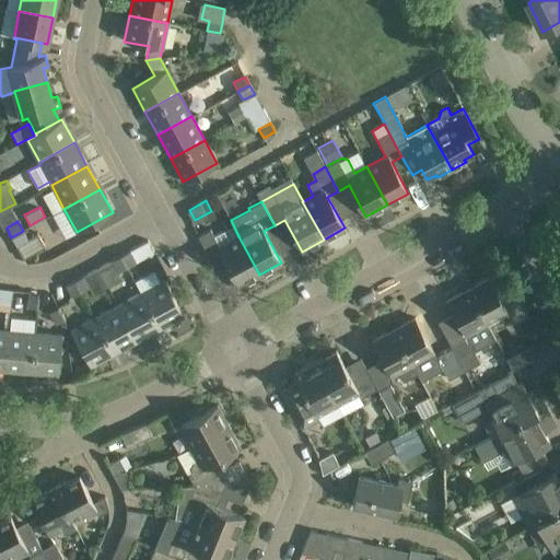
[(238,286),(259,275),(238,236),(219,246),(210,229),(197,236),(210,260),(221,255),(238,286)]
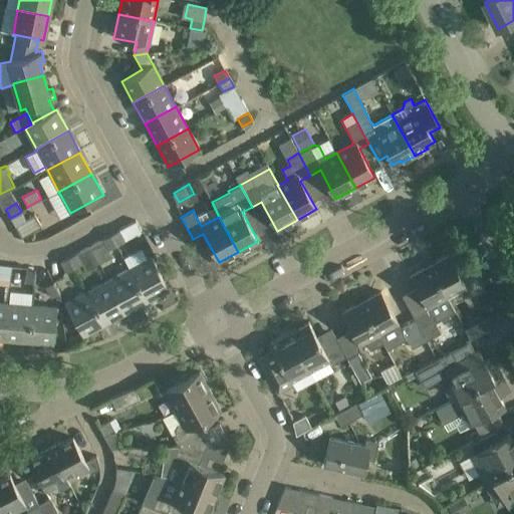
[(41,227),(34,215),(25,219),(21,212),(10,218),(21,238),(41,227)]
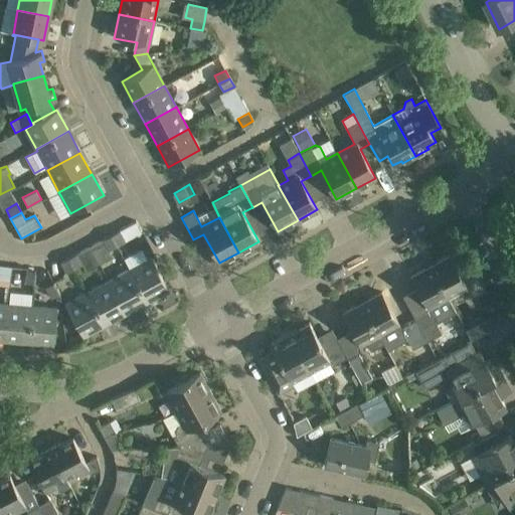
[(135,221),(118,230),(111,234),(117,245),(141,232),(135,221)]
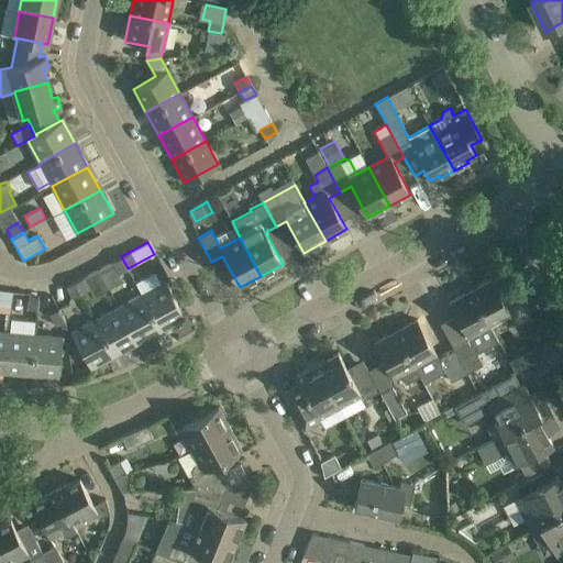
[(128,268),(121,256),(98,269),(108,289),(123,280),(119,273),(128,268)]
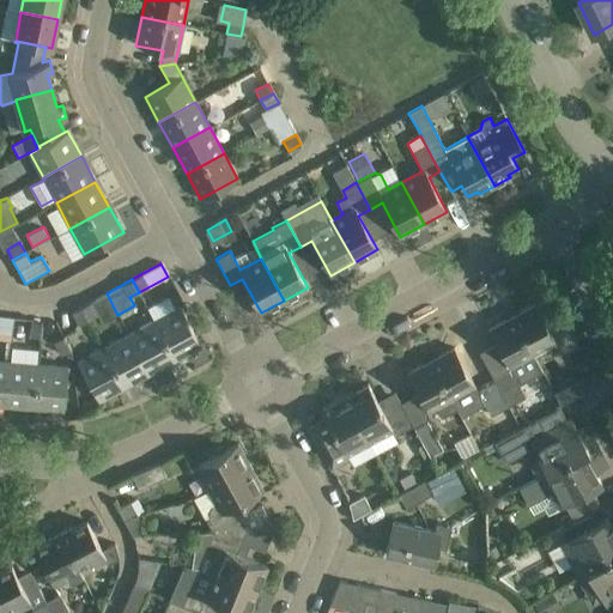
[(117,315),(107,293),(80,307),(87,320),(97,315),(102,323),(117,315)]
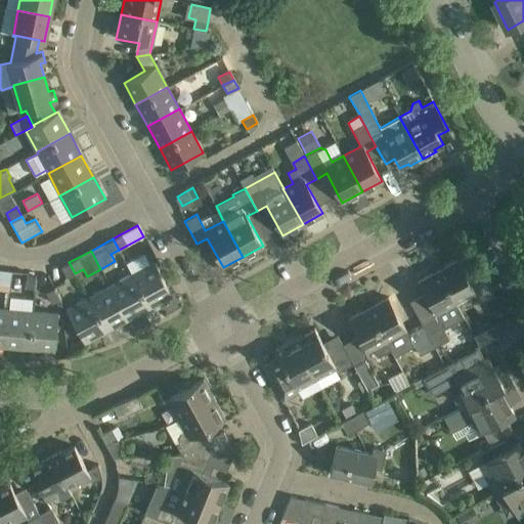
[(437,270),(455,303),(474,293),(480,303),(494,295),(480,268),(467,275),(457,259),(437,270)]
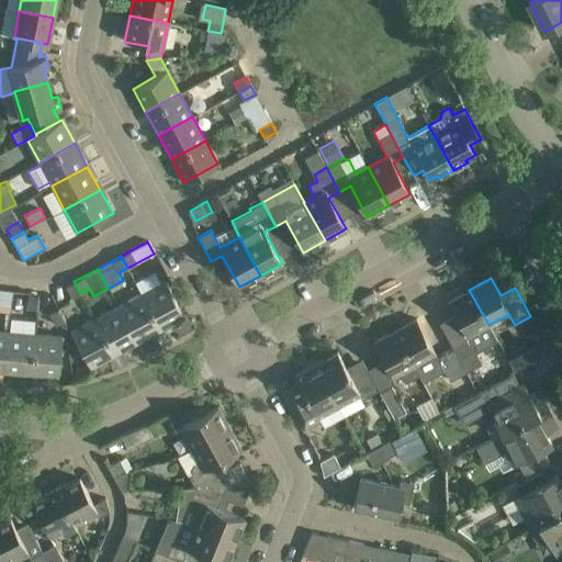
[(80,293),(74,281),(66,285),(71,298),(80,293)]
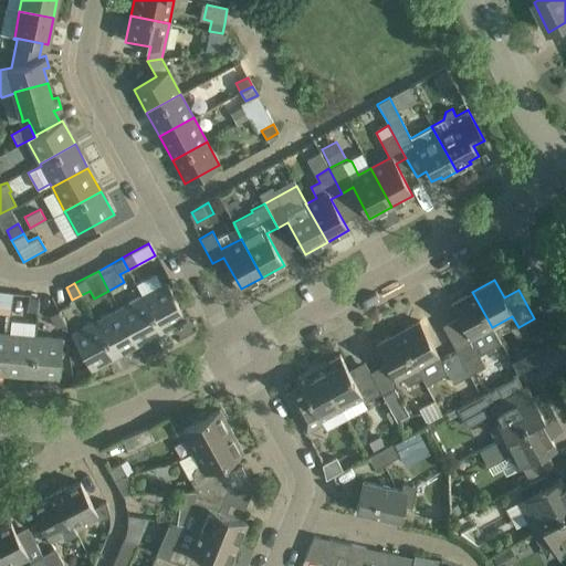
[(166,283),(143,295),(161,332),(186,320),(166,283)]
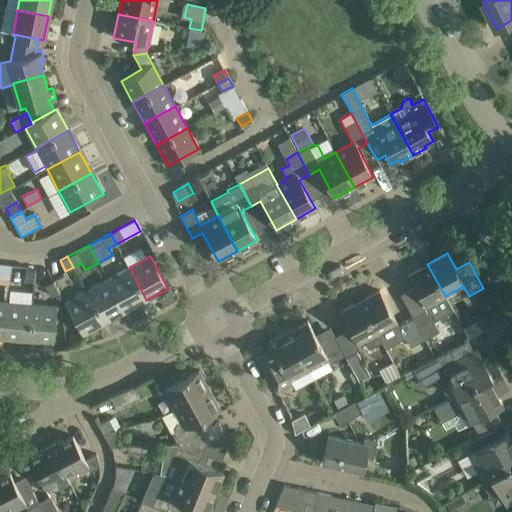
[(0,278),(10,280),(11,265),(11,264),(0,262),(0,278)]
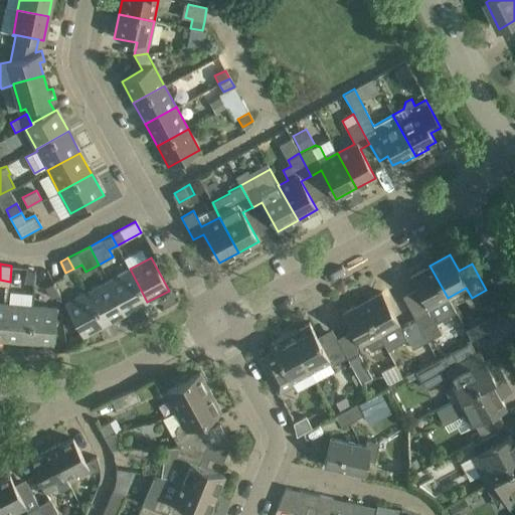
[(430,266),(423,269),(410,277),(427,308),(448,298),(430,266)]
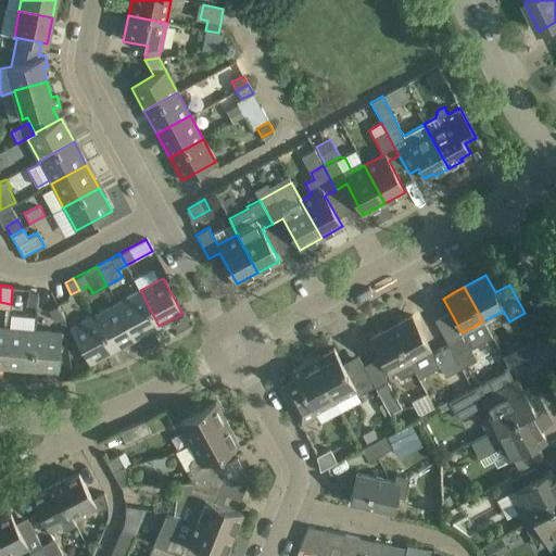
[(116,303),(136,339),(159,326),(140,290),(116,303)]
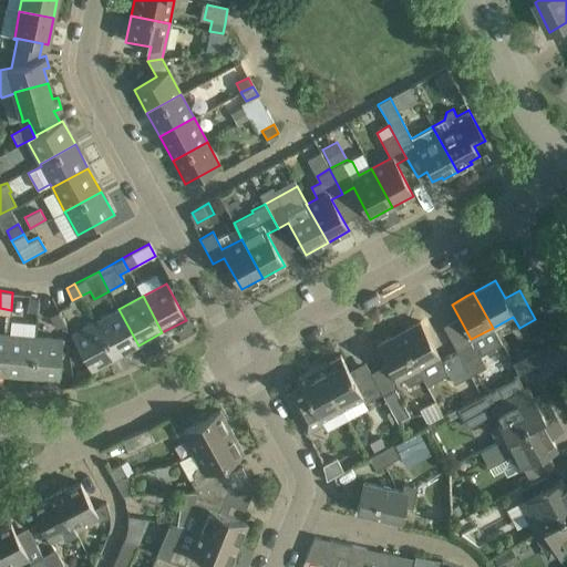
[(29,297),(27,311),(38,312),(39,299),(29,297)]
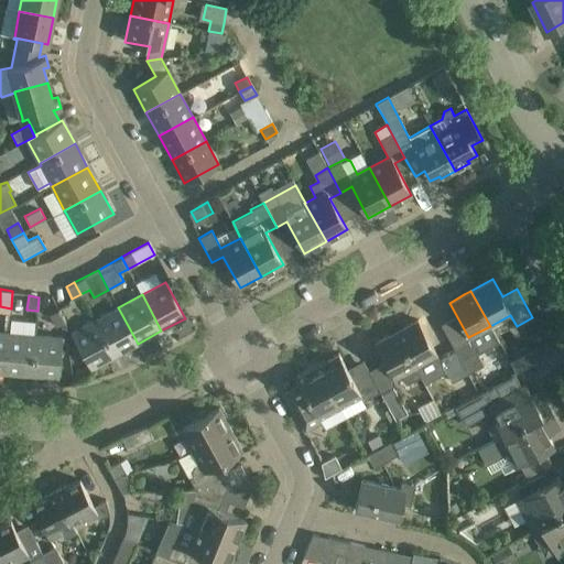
[(114,356),(138,344),(118,307),(95,321),(114,356)]
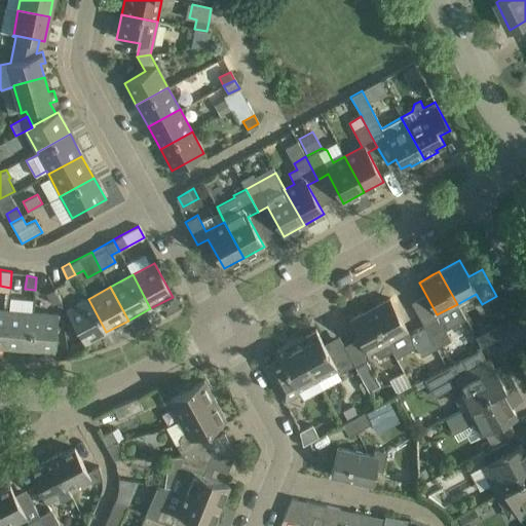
[(52,304),(61,300),(54,289),(46,293),(52,304)]
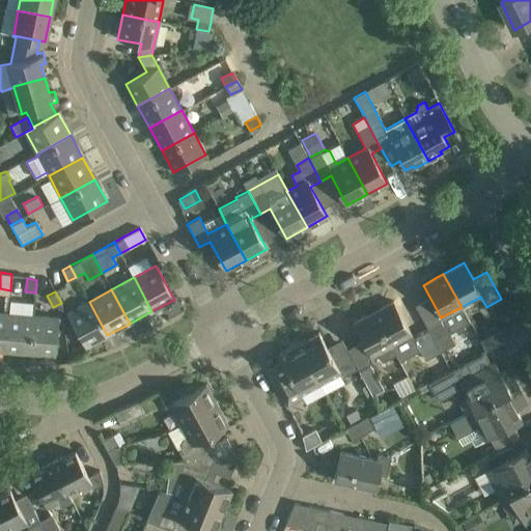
[(393,301),(372,312),(391,345),(411,334),(393,301)]
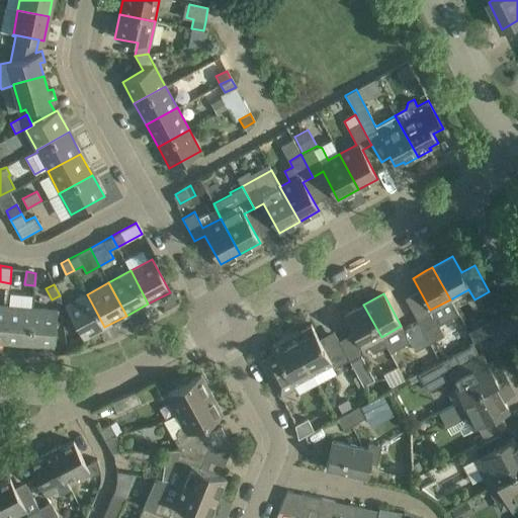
[(83,339),(104,327),(87,294),(65,306),(83,339)]
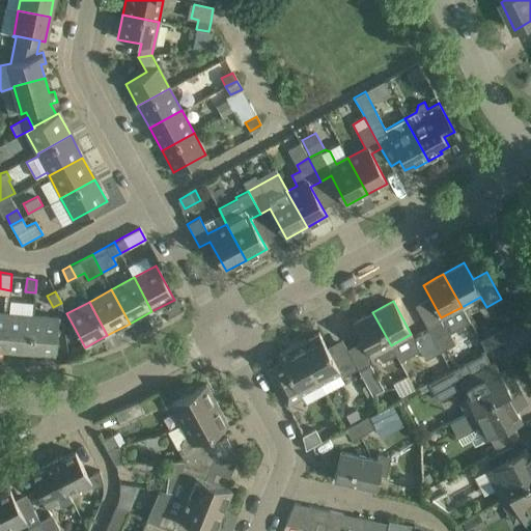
[(353,323),(362,341),(370,356),(378,353),(382,361),(395,354),(391,345),(372,312),(353,323)]
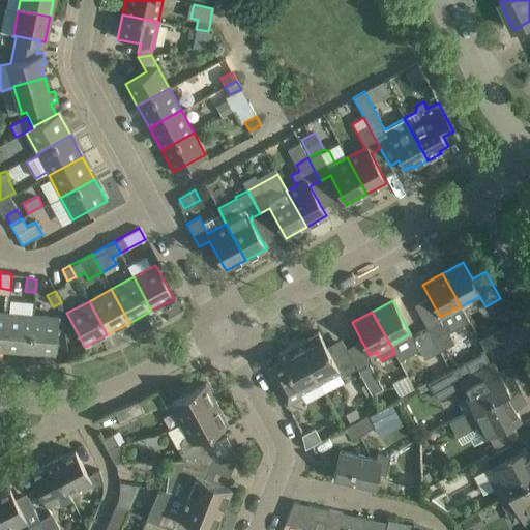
[(8,313),(5,351),(30,353),(33,315),(8,313)]
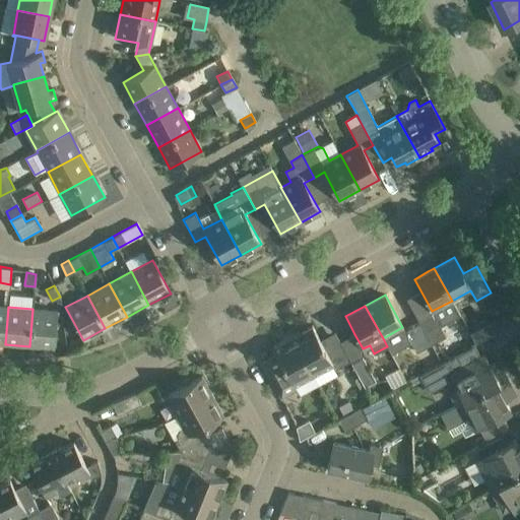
[(33,309),(29,346),(54,348),(57,311),(33,309)]
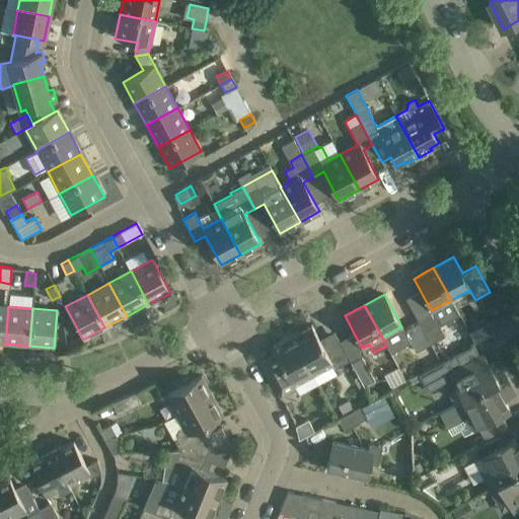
[(419,322),(430,344),(445,336),(433,314),(419,322)]
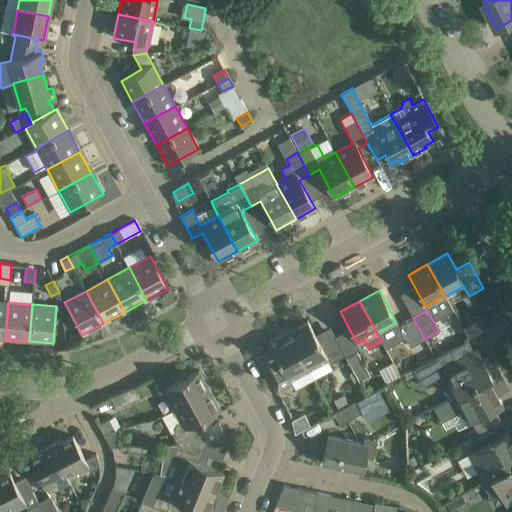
[(487,314),(484,316),(483,313),(480,314),(479,312),(470,317),(472,322),(462,328),(468,339),(493,326),(487,314)]
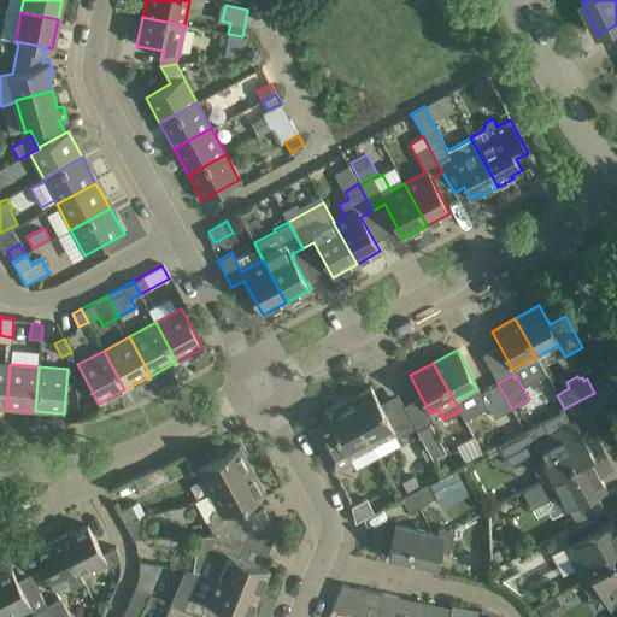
[(480,393),(493,418),(511,409),(498,383),(480,393)]
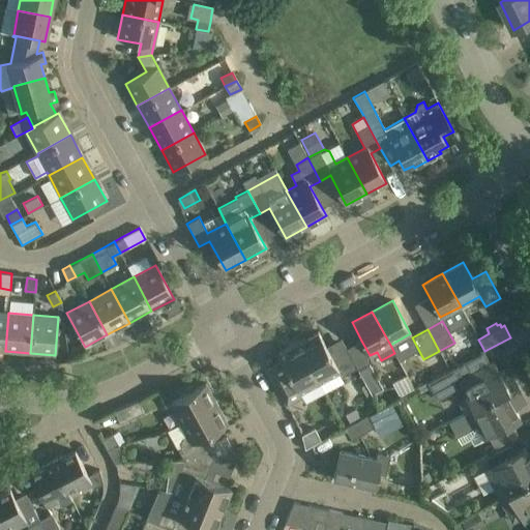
[(297,343),(319,381),(337,371),(341,377),(356,367),(344,345),(329,353),(318,332),(297,343)]
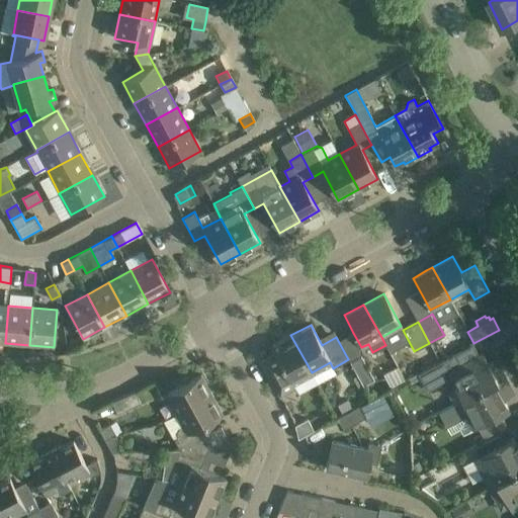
[(279,397),(295,389),(292,382),(312,372),(290,335),(271,346),(282,366),(267,374),(279,397)]
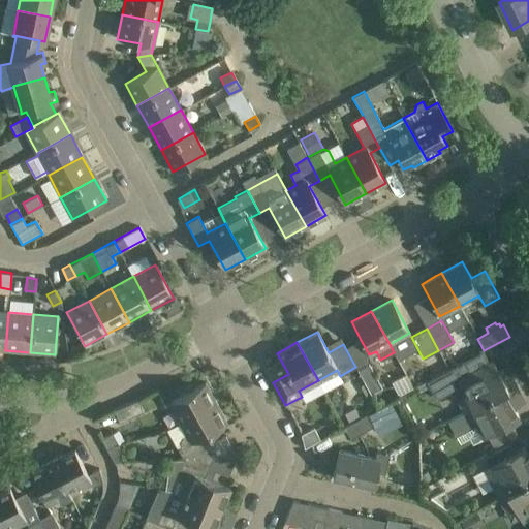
[(436,400),(460,387),(465,397),(458,401),(464,412),(516,384),(506,368),(498,372),(493,361),(470,373),(464,361),(427,381),(436,400)]
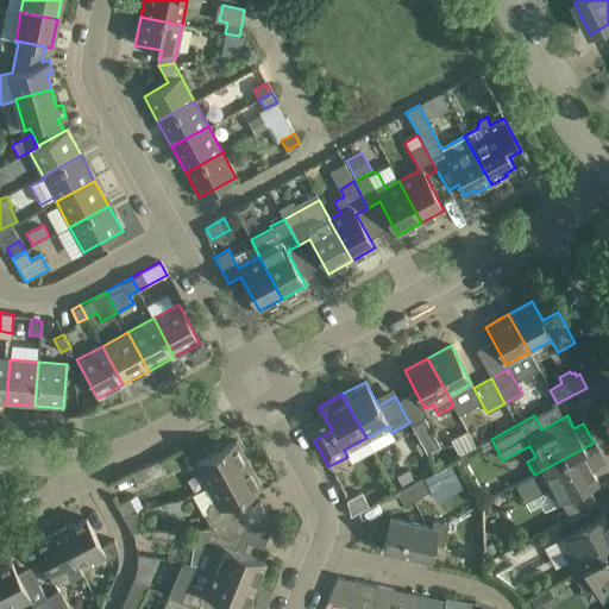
[(440,446),(435,438),(424,416),(410,424),(427,453),(440,446)]
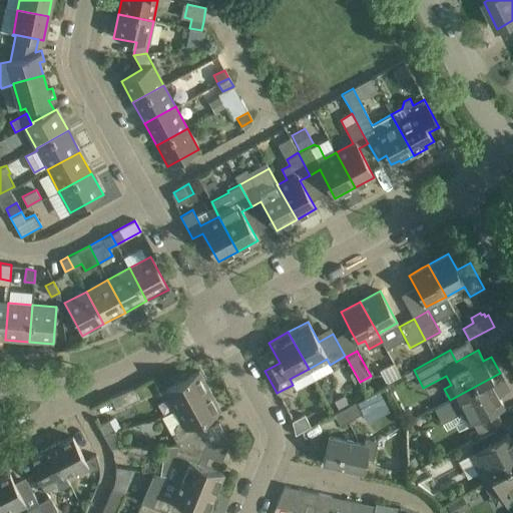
[(163,391),(174,410),(209,391),(198,372),(163,391)]
